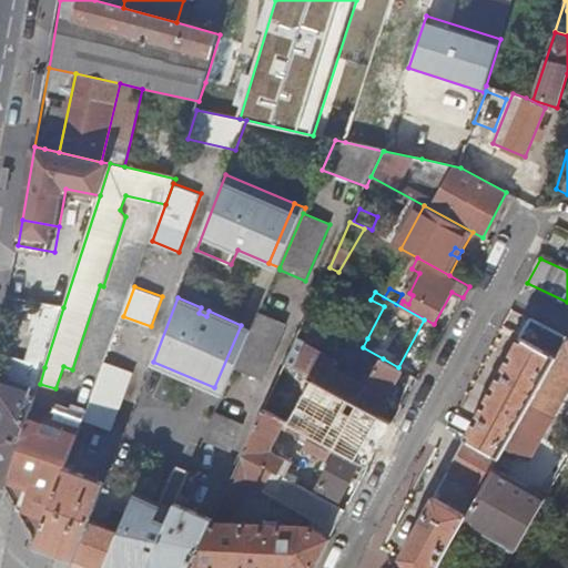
[(361,335),(311,307),(306,317),(355,344),(361,335)]
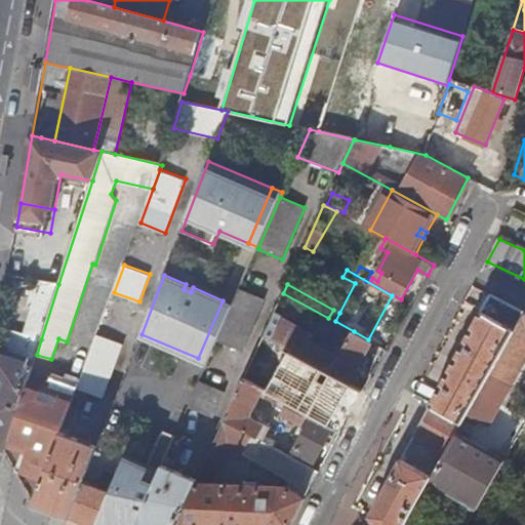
[(234,305),(218,340),(242,352),(265,300),(241,289),(234,305)]
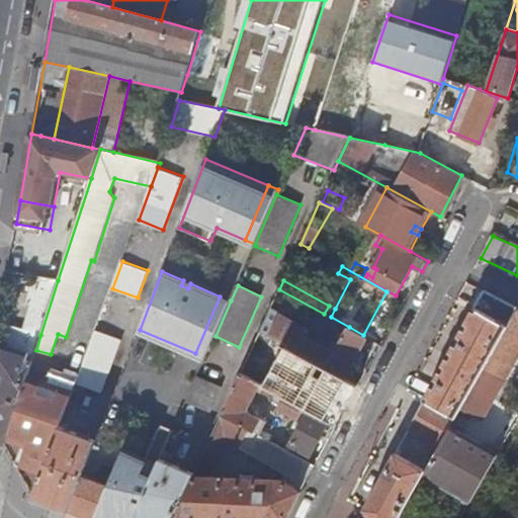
[(366,510),(371,517),(400,517),(424,476),(446,436),(451,427),(485,369),(517,310),(517,308),(486,291),(366,510)]
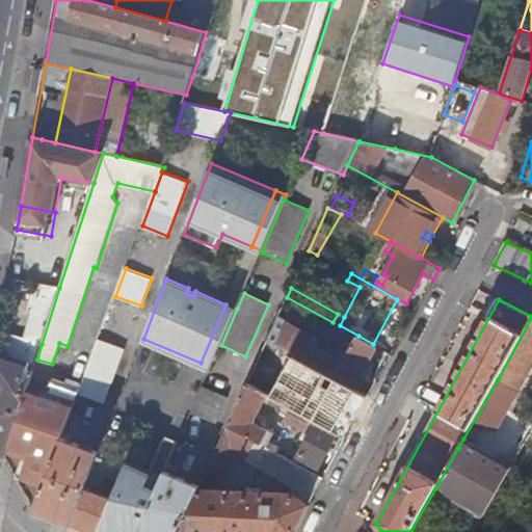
[(221,345),(237,309),(225,304),(201,363),(212,368),(221,345)]
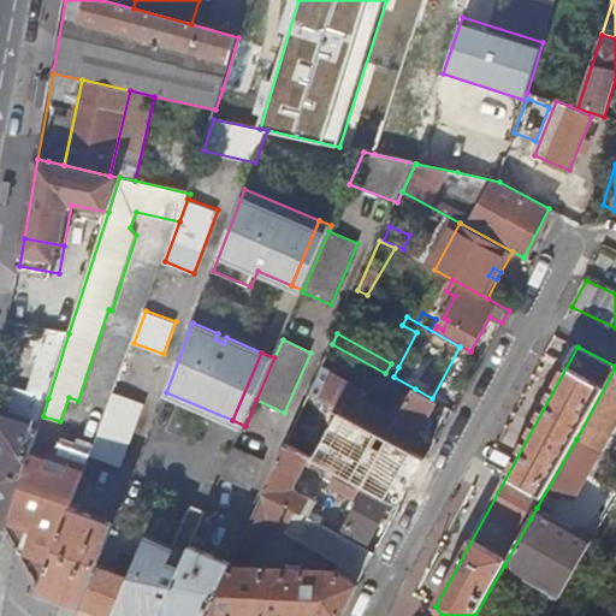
[(398,367),(391,363),(385,373),(394,377),(398,367)]
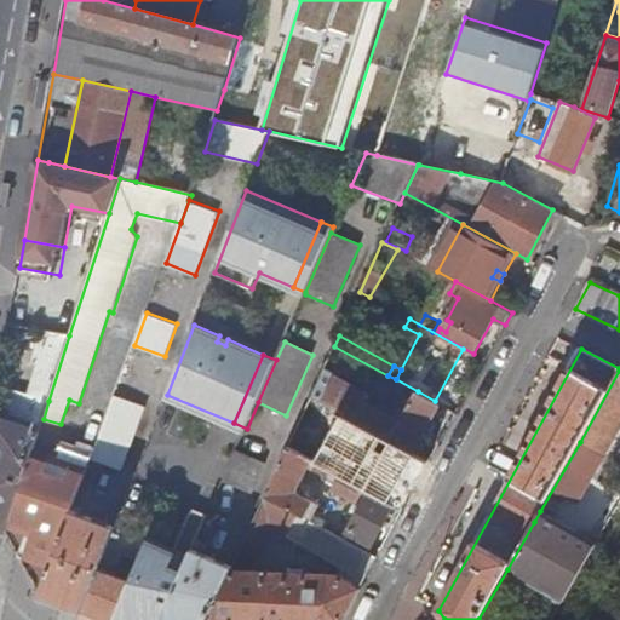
[(619,371),(580,442),(600,453),(619,414),(619,371)]
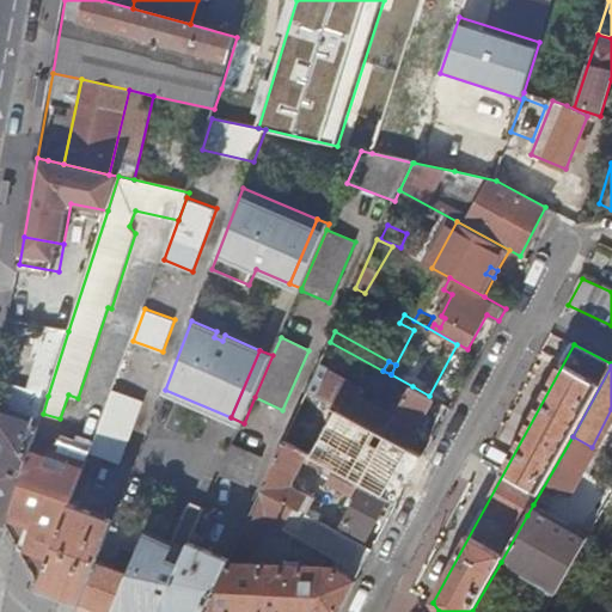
[(343,386),(332,404),(349,414),(360,395),(343,386)]
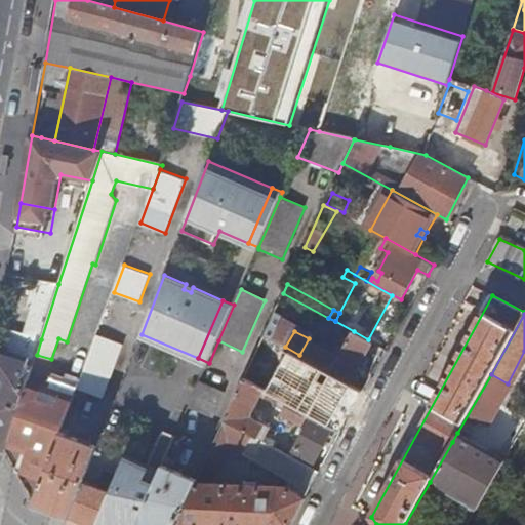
[(299,355),(351,384),(373,342),(368,339),(354,331),(350,339),(345,336),(335,354),(309,338),(299,355)]
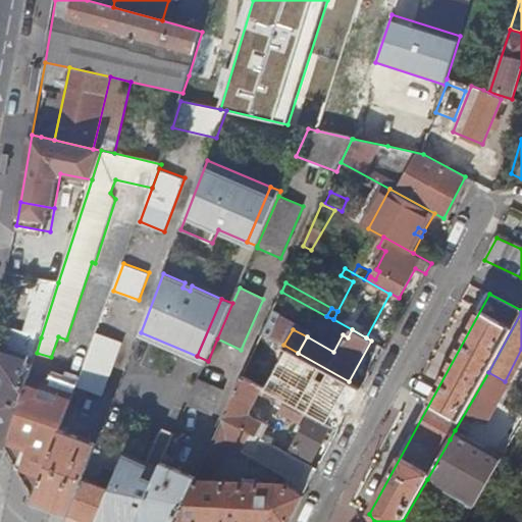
[(14,365),(0,360),(0,438),(5,449),(9,435),(25,385),(37,353),(41,337),(25,332),(14,365)]
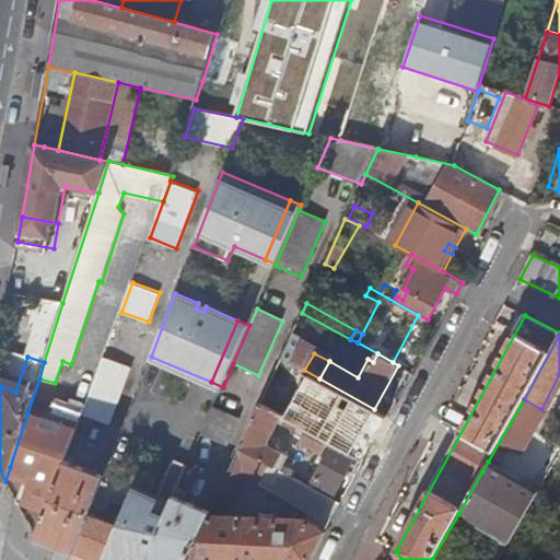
[(88,404),(84,413),(112,423),(132,366),(105,357),(88,404)]
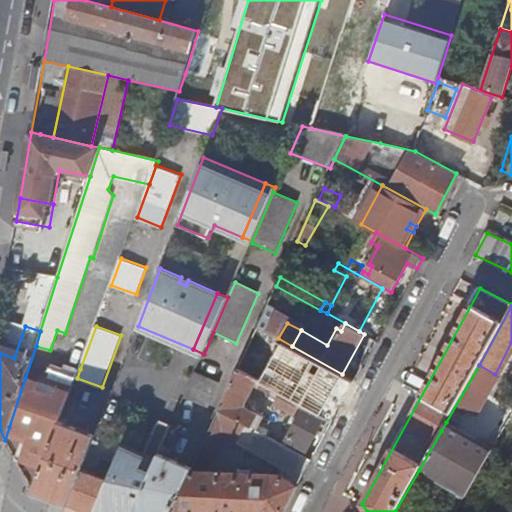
[(53,441),(61,420),(72,392),(77,378),(80,369),(68,364),(66,368),(55,364),(45,382),(25,378),(9,427),(29,434),(24,455),(46,462),(47,459),(53,441)]
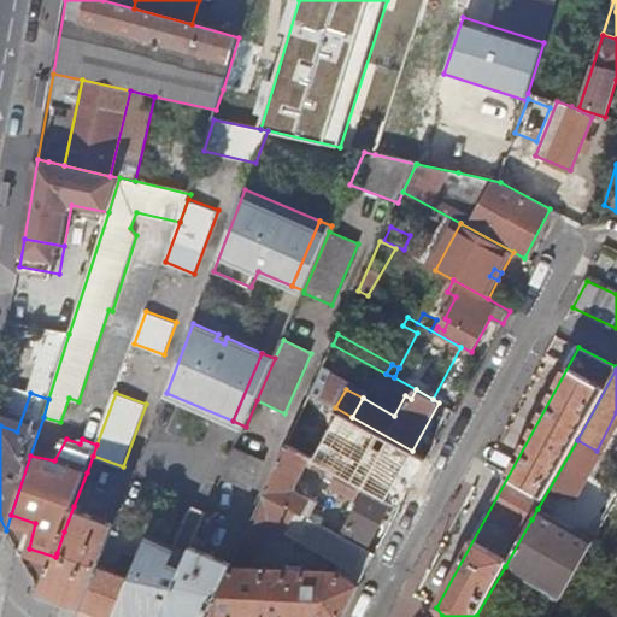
[(295,510),(304,515),(312,500),(295,491),(309,463),(328,472),(321,486),(329,491),(325,495),(357,512),(348,529),(371,542),(393,501),(307,456),(288,445),(265,493),(295,510)]
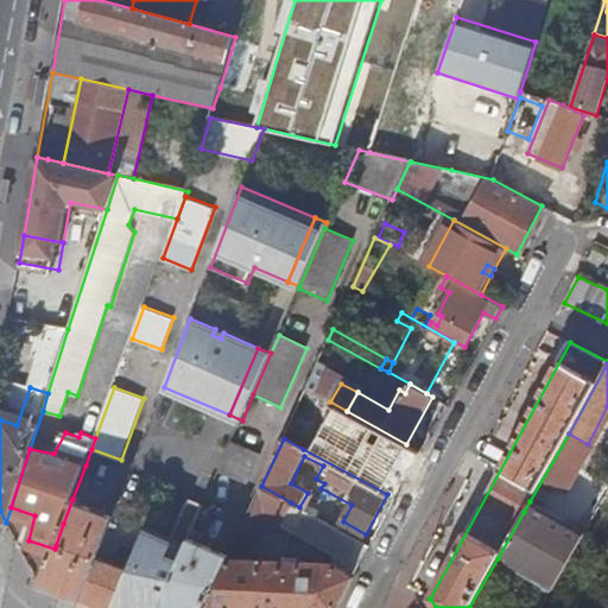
[(299,507),(291,502),(290,505),(260,489),(229,556),(206,607),(336,607),(371,546),(299,507)]
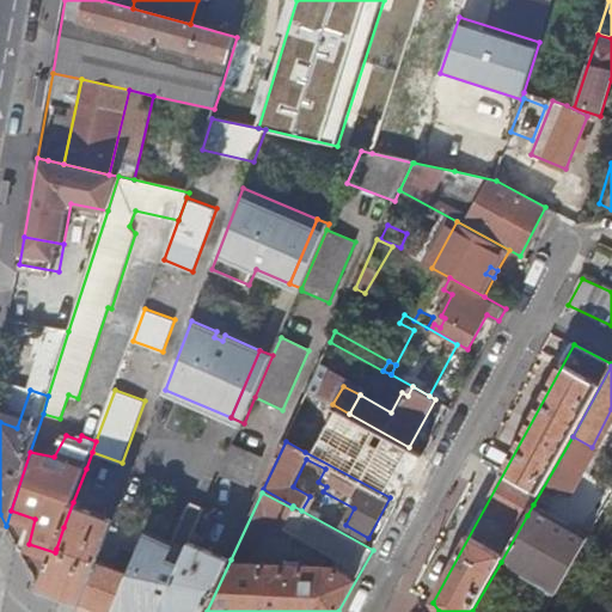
[(161,611),(191,543),(207,507),(190,500),(173,540),(171,540),(144,607),(144,611),(161,611)]
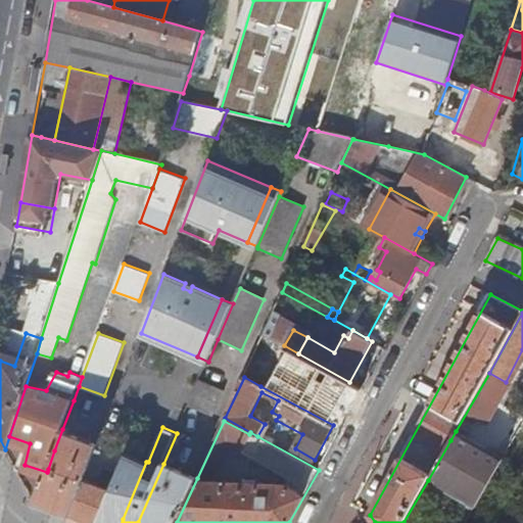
[(36,502),(93,522),(97,522),(112,488),(93,481),(95,473),(88,470),(98,442),(62,429),(54,450),(48,469),(47,472),(36,502)]
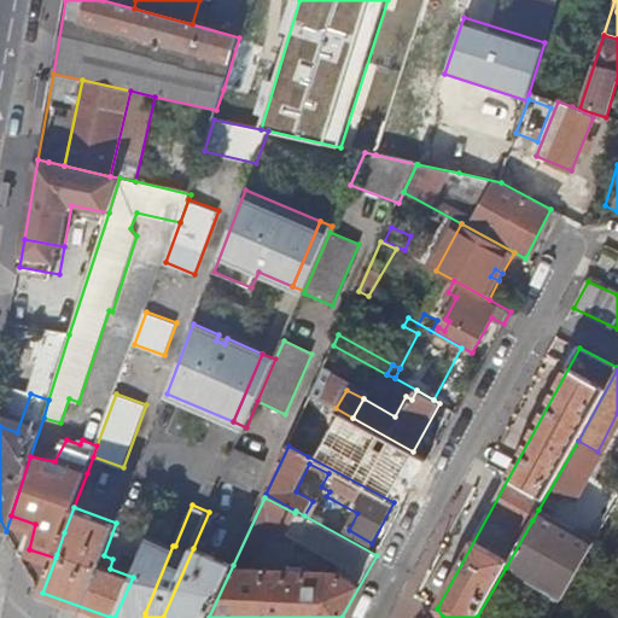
[(596,541),(538,509),(532,520),(506,567),(563,600),(596,541)]
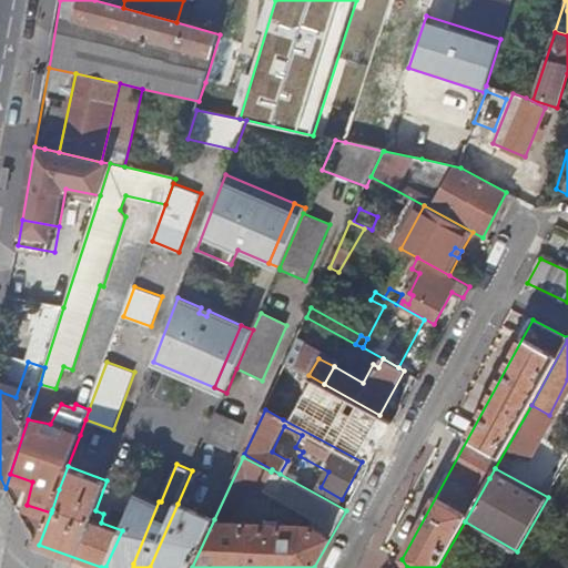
[(133,567),(133,564),(159,501),(138,493),(105,567),(133,567)]
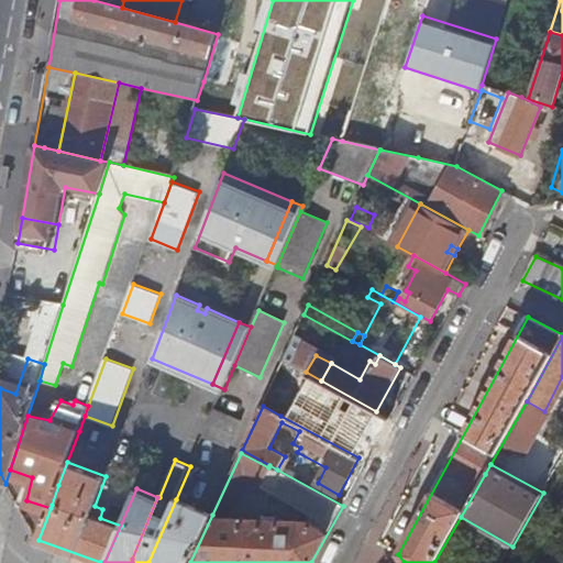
[(176,499),(148,562),(190,562),(212,515),(176,499)]
